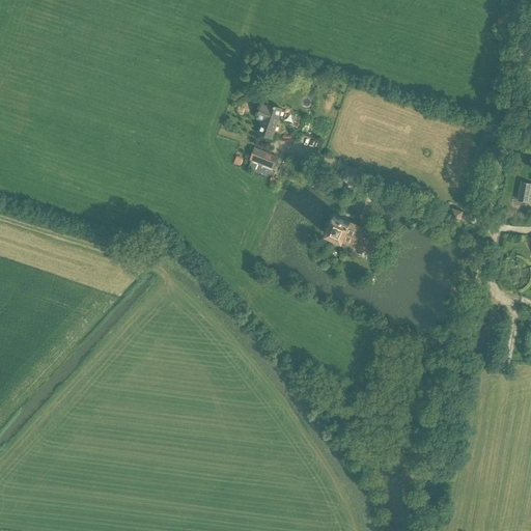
[(282,109),(268,105),(267,106),(261,105),(256,119),(261,121),(257,134),(272,139),(282,109)]
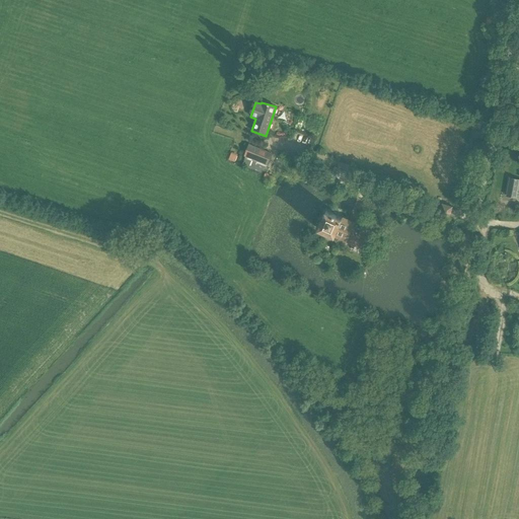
[(248,144),(243,156),(245,157),(242,165),(265,173),(273,154),(272,153),(250,145),(248,144)]
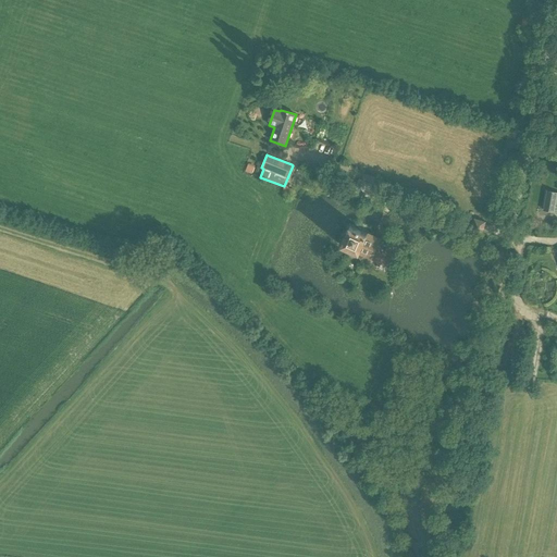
[(556,193),(547,192),(544,210),(556,212),(556,193)]
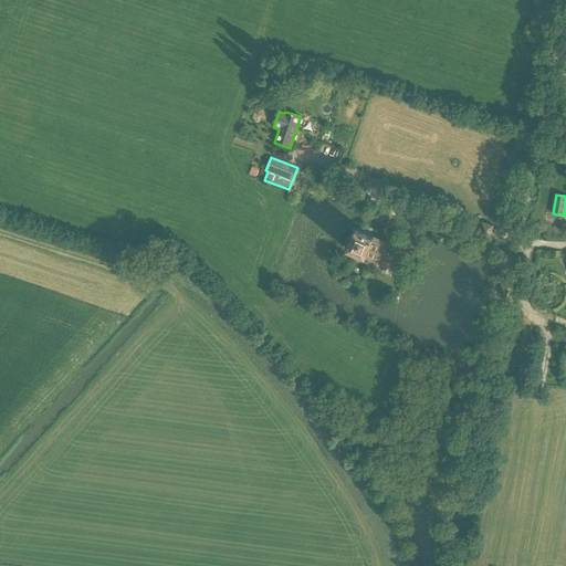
[(480,228),(478,234),(490,238),(491,232),(493,227),(482,223),(480,228)]
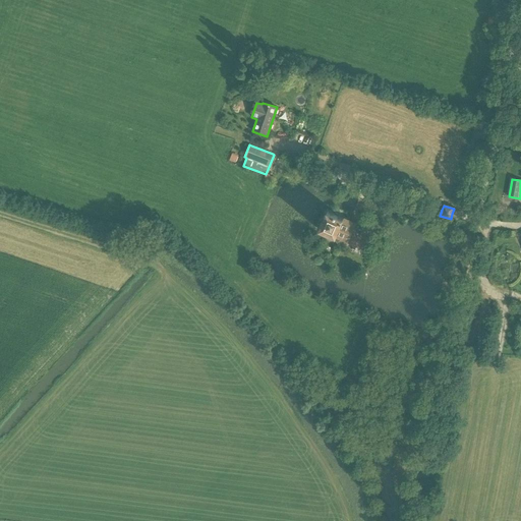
[(352,245),(365,250),(373,233),(374,231),(372,230),(371,230),(367,228),(366,229),(365,229),(365,227),(327,211),(323,223),(320,223),(315,232),(338,241),(339,238),(352,245)]
